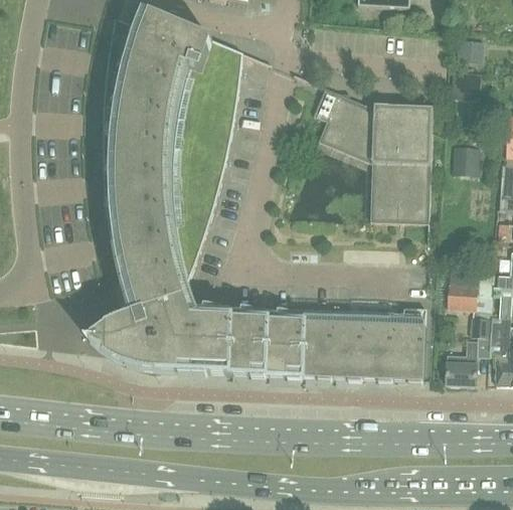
[(89,337),(89,343),(106,356),(109,358),(117,362),(122,365),(127,366),(132,368),(143,371),(149,371),(154,372),(234,375),(422,381),(424,309),(402,308),(401,313),(195,305),(187,280),(200,243),(212,206),(222,168),(230,130),(237,92),(240,65),(241,52),(142,11),(121,3),(121,5),(115,19),(115,20),(116,20),(110,56),(106,95),(104,133),(105,171),(108,209),(113,246),(123,293),(129,316),(123,318),(117,320),(111,323),(104,327),(98,331),(95,333),(89,337)]
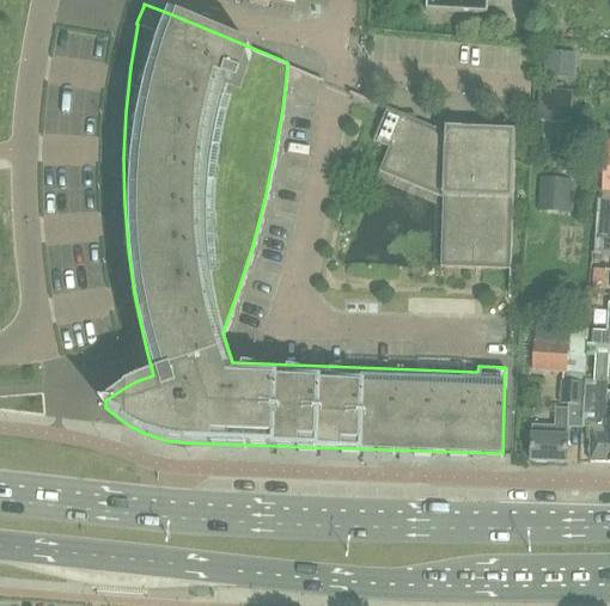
[(573,74),(574,50),(574,49),(543,47),(541,72),(573,74)]
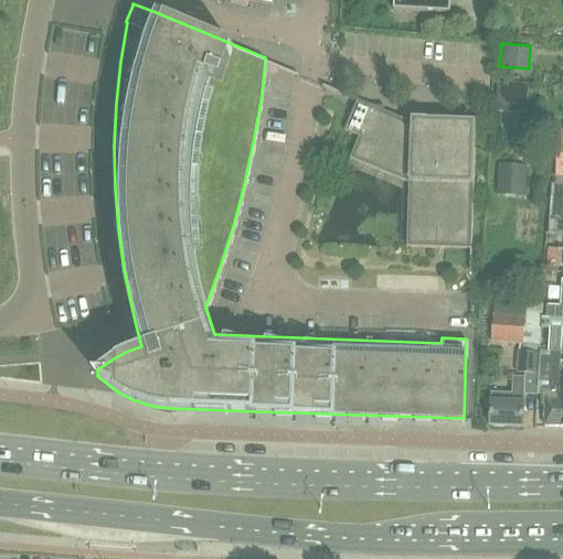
[(524,109),(527,81),(495,78),(494,107),(524,109)]
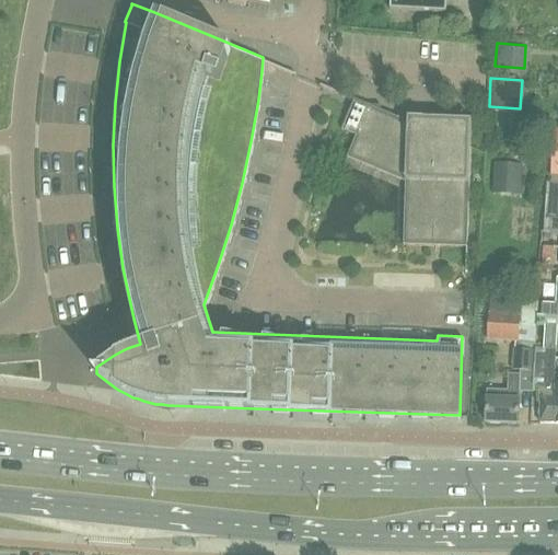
[(345,153),(403,177),(403,178),(400,241),(465,243),(467,143),(469,116),(405,114),(405,117),(378,106),(379,101),(367,101),(367,102),(351,95),(339,125),(353,131),(345,153)]
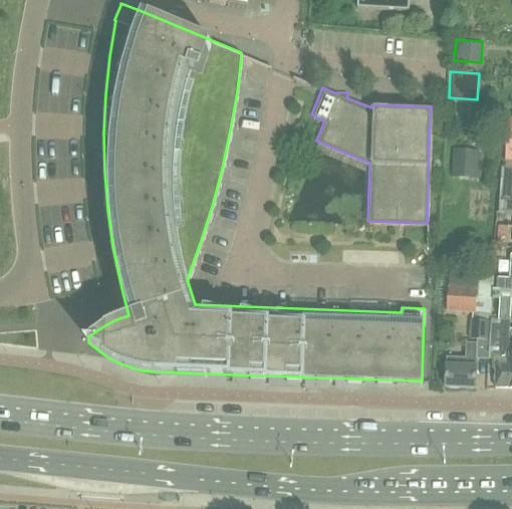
[(511,158),(511,113),(506,113),(503,158),(511,158)]
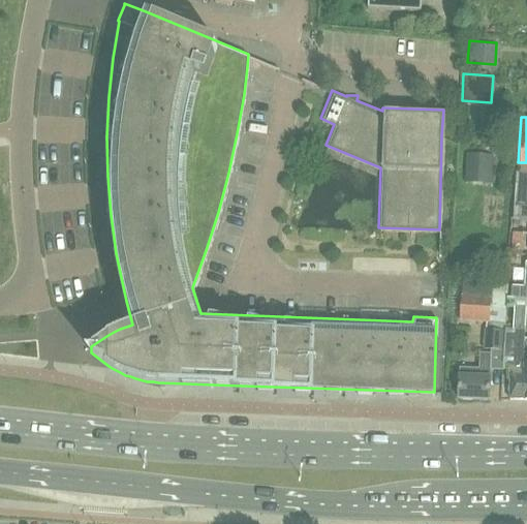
[(466,148),(464,173),(490,175),(492,151),(466,148)]
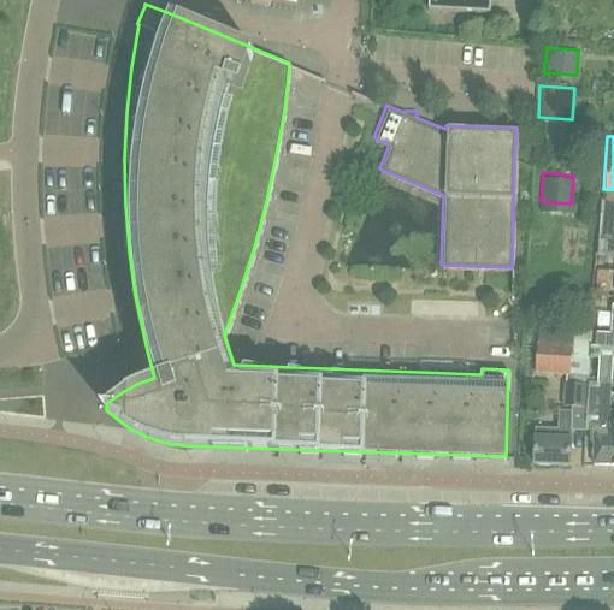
[(597,236),(594,267),(610,270),(613,238),(597,236)]
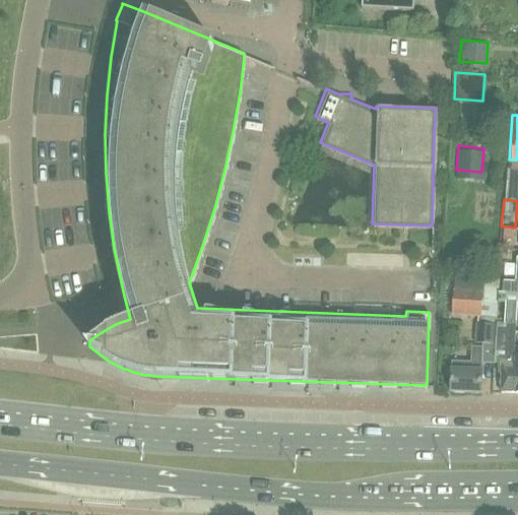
[(499,370),(499,388),(513,388),(513,389),(517,388),(517,347),(515,348),(515,353),(513,353),(517,277),(517,253),(496,253),(495,276),(497,276),(494,321),(491,360),(493,360),(493,349),(497,349),(496,353),(496,370),(499,370)]
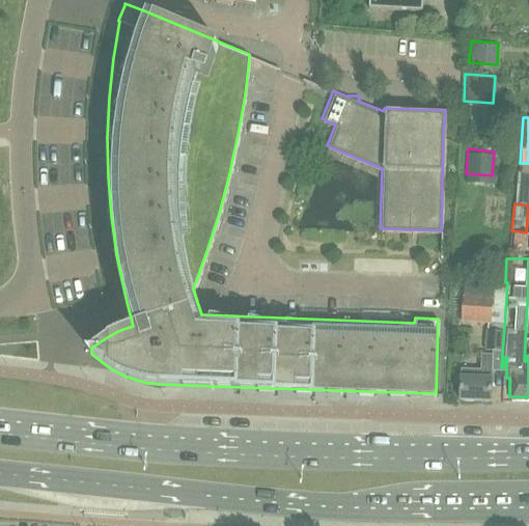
[(460,317),(488,320),(486,327),(504,328),(507,282),(505,282),(462,280),(460,317)]
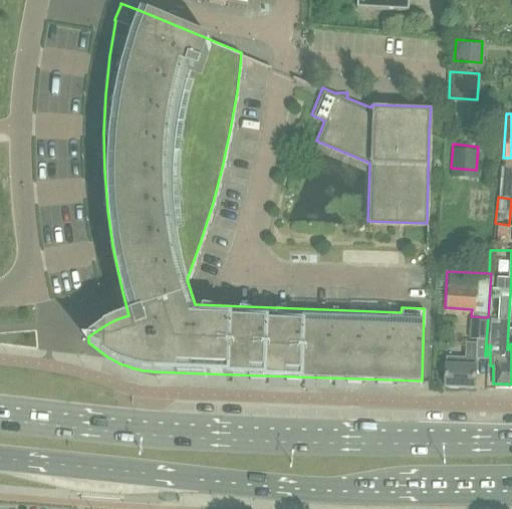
[(473,386),(474,355),(485,355),(488,317),(471,316),(468,316),(467,336),(475,336),(475,339),(464,339),(463,354),(445,353),(444,384),(473,386)]
